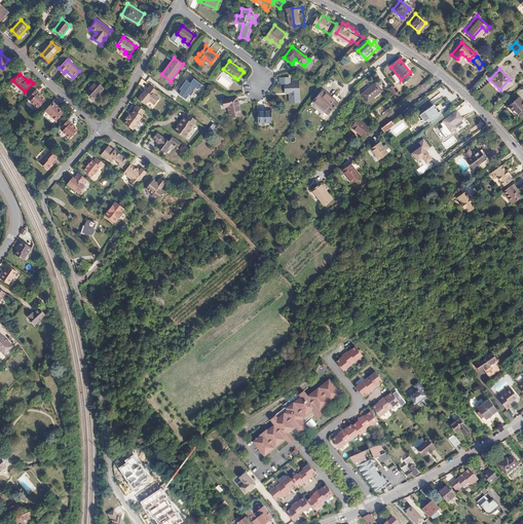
[(204,85),(191,76),(188,80),(186,79),(180,87),(182,89),(179,94),(186,99),(189,94),(190,95),(196,87),(201,90),(204,85)]
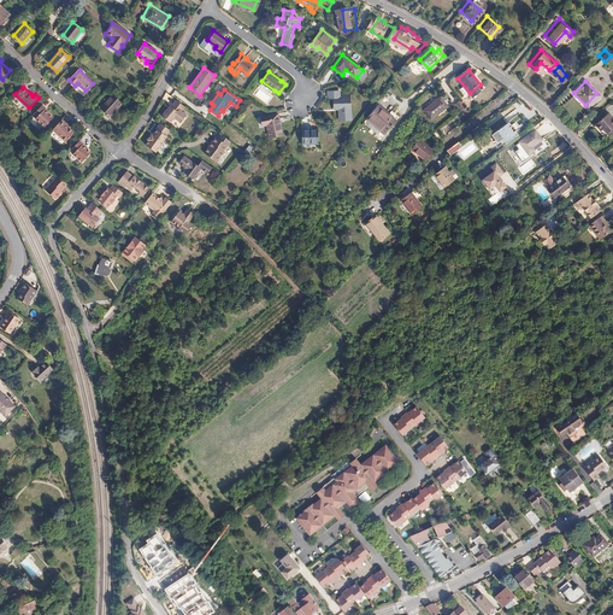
[(335,110),(340,110),(340,122),(351,122),(351,99),(340,99),(340,92),(329,92),(329,99),(334,99),(335,110)]
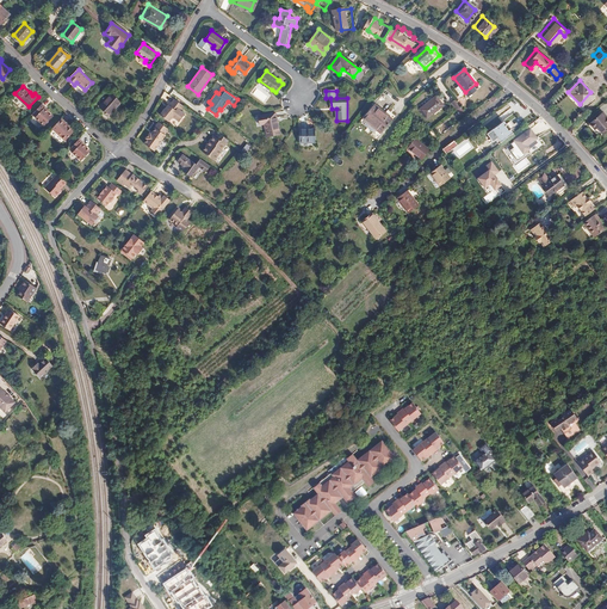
[(121,102),(111,93),(99,106),(109,115),(121,102)]
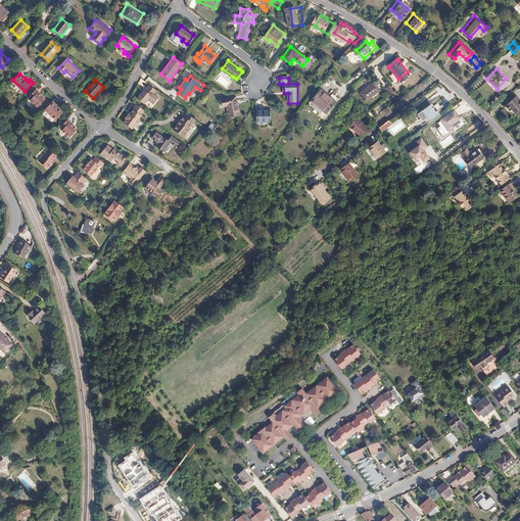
[(376,86),(375,84),(361,95),(362,97),(376,86)]
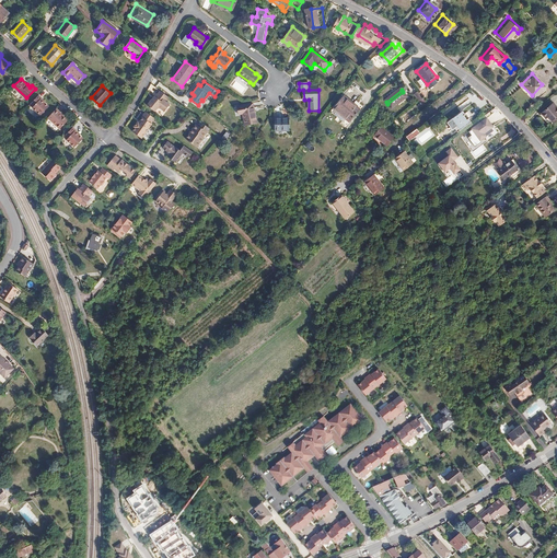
[(169,97),(161,92),(157,97),(154,101),(153,101),(152,100),(147,106),(155,113),(158,109),(161,109),(165,113),(170,105),(165,102),(169,97)]
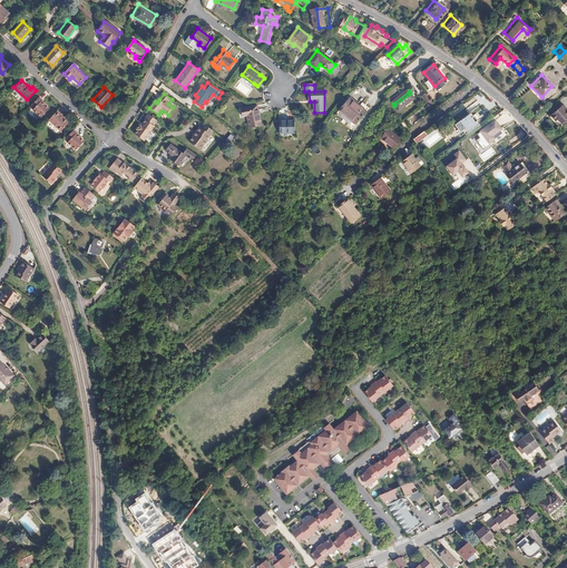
[(410,94),(394,106),(400,113),(416,100),(410,94)]
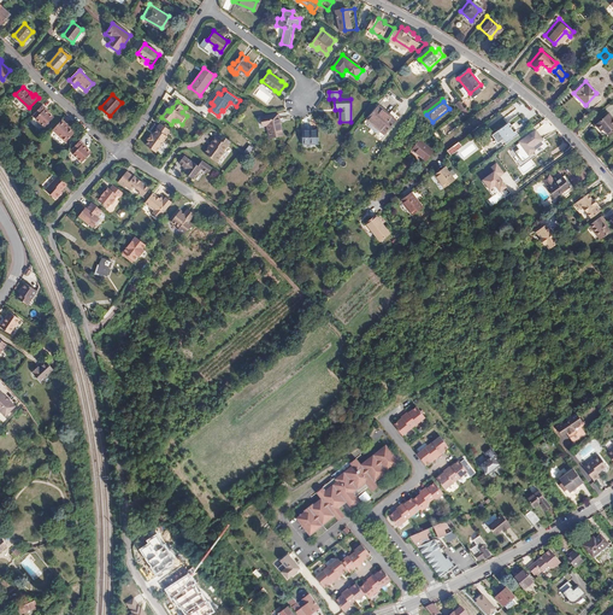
[(46,127),(54,117),(49,112),(46,109),(47,107),(43,104),(35,112),(39,117),(37,118),(46,127)]
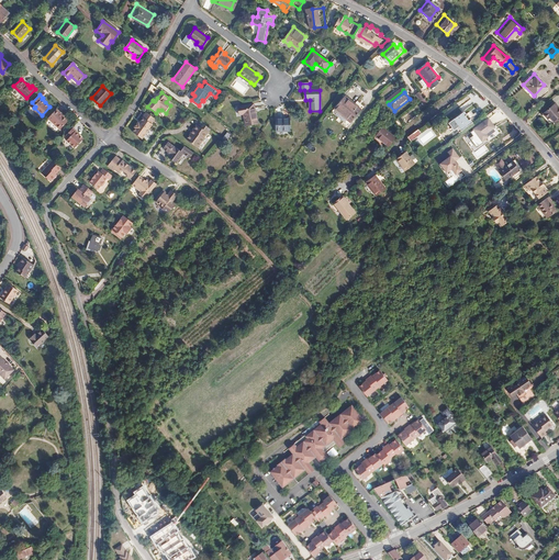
[(345,98),(335,110),(351,123),(365,108),(357,102),(355,105),(345,98)]
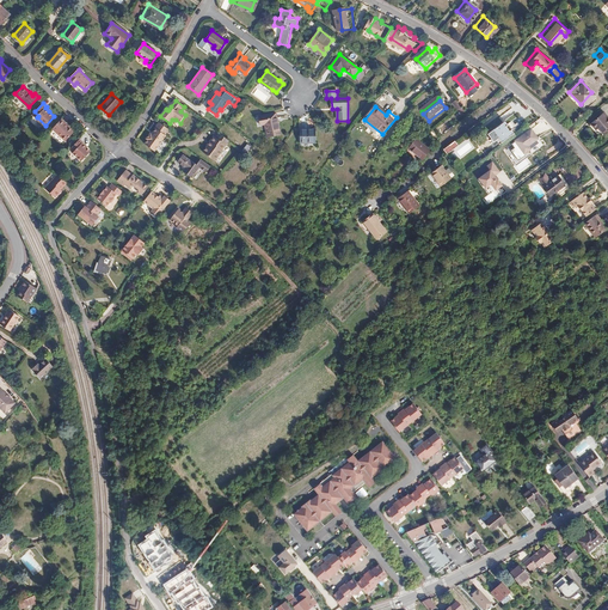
[(607,121),(600,110),(587,122),(591,128),(594,126),(595,124),(596,127),(596,128),(600,133),(607,126),(607,121)]
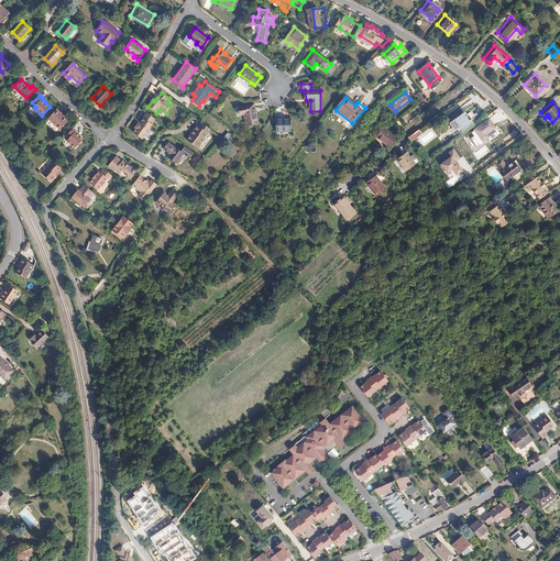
[(243,113),(245,124),(257,122),(253,102),(238,107),(239,113),(243,113)]
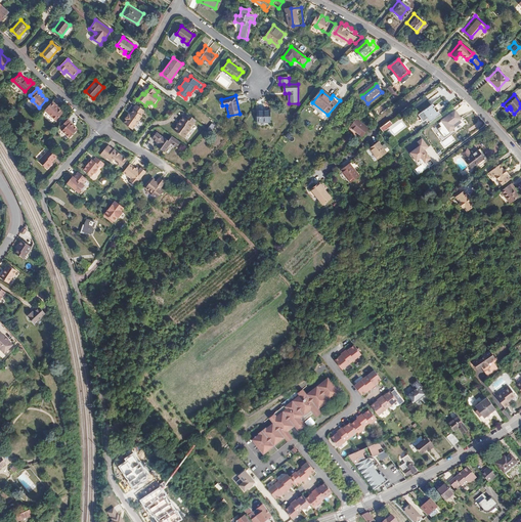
[(56,104),(57,103),(54,100),(46,109),(57,120),(63,112),(56,104)]
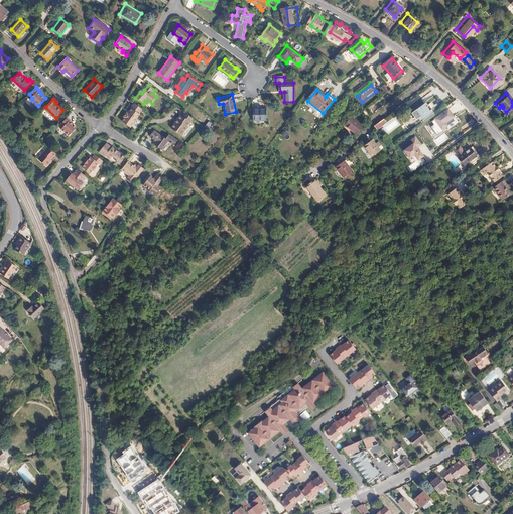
[(427,106),(425,103),(411,114),(416,120),(420,117),(422,120),(432,112),(430,110),(429,111),(426,107),(427,106)]
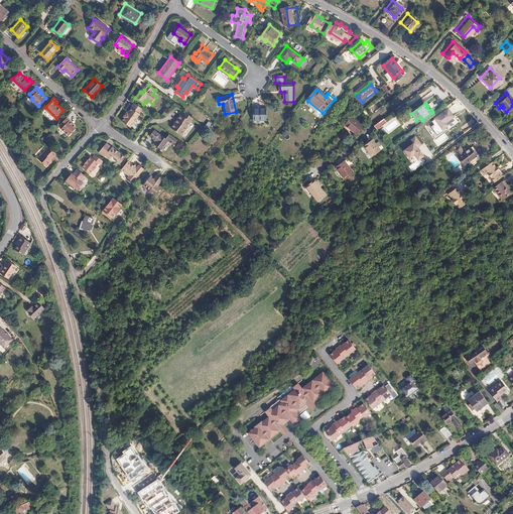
[(141,115),(139,114),(143,110),(134,104),(131,108),(132,109),(128,113),(127,112),(123,117),(125,118),(122,121),(131,128),(141,115)]
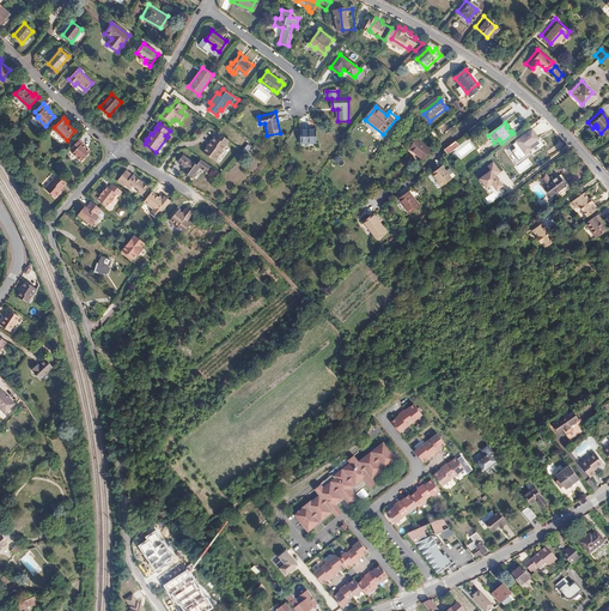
[(316,143),(317,129),(300,128),(300,143),(316,143)]
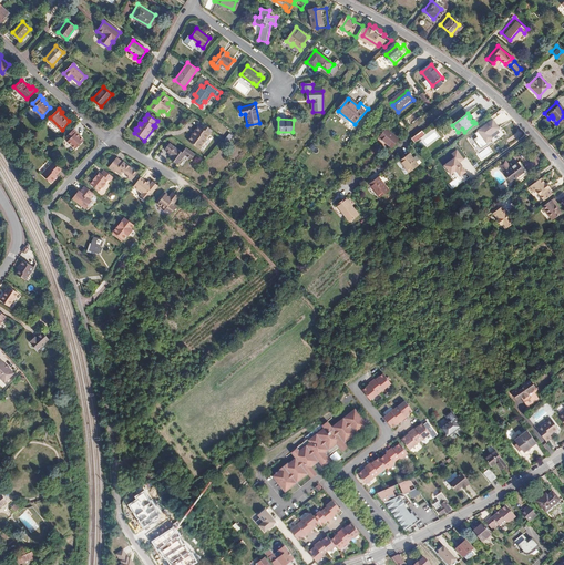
[(478,131),(486,142),(500,132),(492,121),(478,131)]
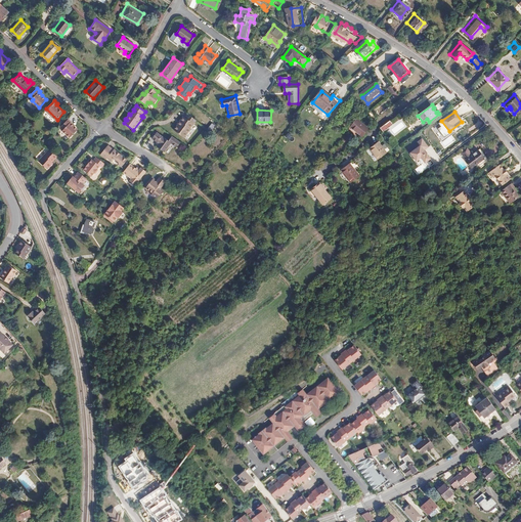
[(197,121),(188,115),(186,119),(184,117),(180,122),(181,122),(174,131),(185,138),(191,129),(197,121)]
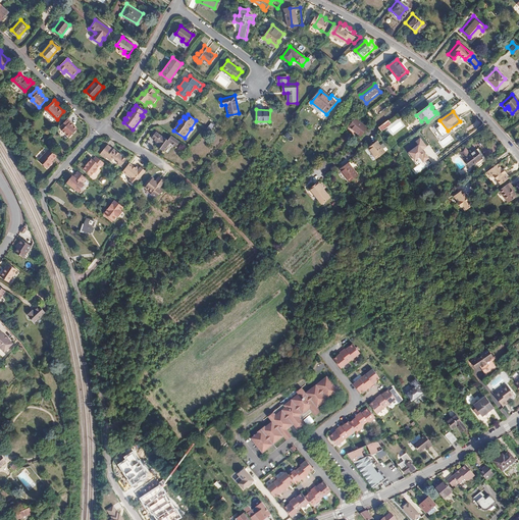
[(71,138),(79,130),(74,126),(71,122),(73,121),(69,118),(62,126),(65,130),(64,131),(71,138)]
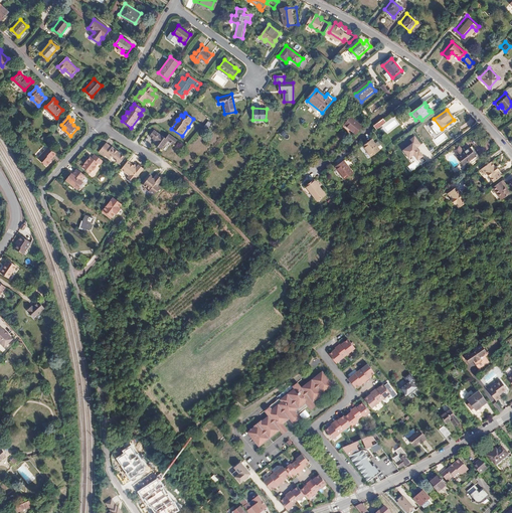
[(351,118),(345,126),(356,135),(363,127),(351,118)]
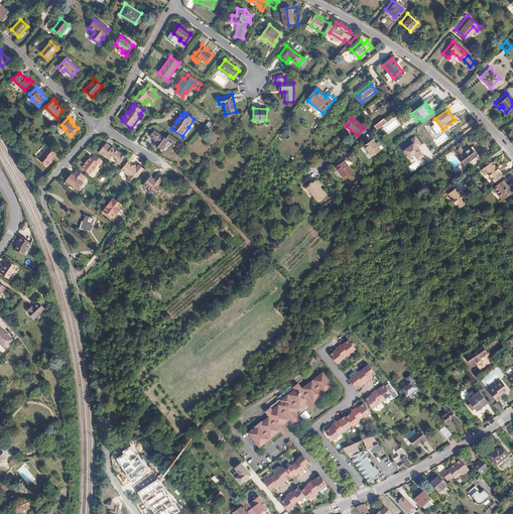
[(378,131),(388,123),(385,119),(375,127),(378,131)]
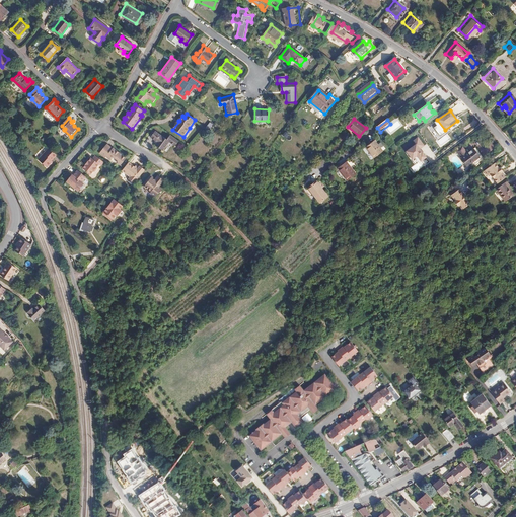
[(179,141),(169,135),(166,139),(155,132),(151,138),(158,142),(156,145),(163,151),(170,142),(175,146),(179,141)]
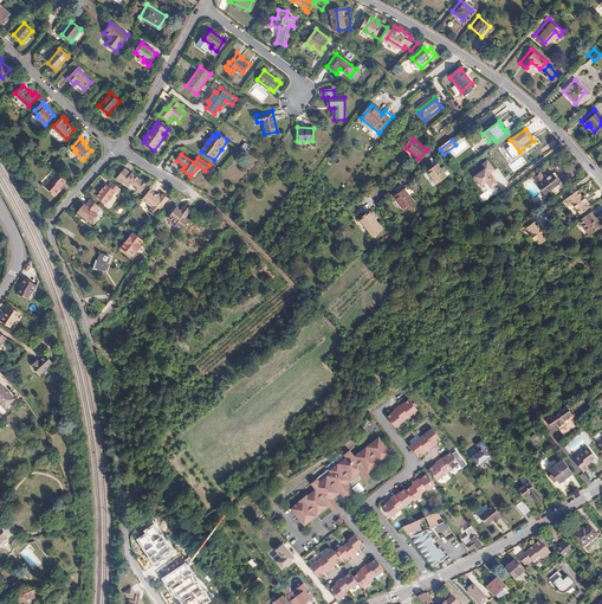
[(481,165),(484,169),(473,178),(479,186),(485,182),(490,188),(496,184),(491,178),(489,174),(493,171),(486,161),(481,165)]
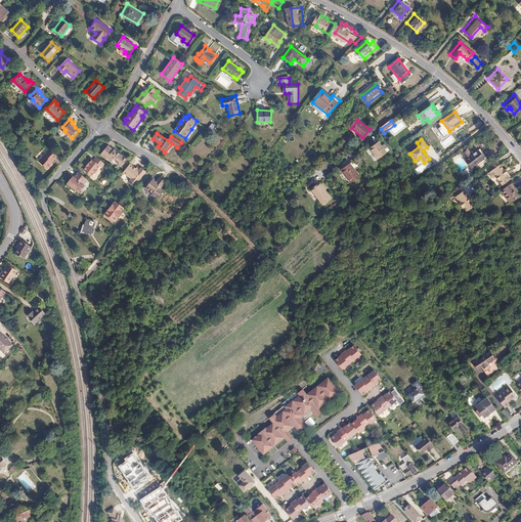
[(377,160),(385,154),(377,142),(368,148),(377,160)]
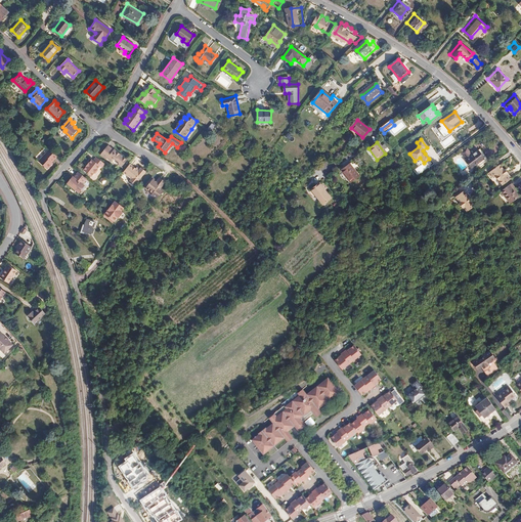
[(113,148),(111,149),(105,145),(98,155),(103,159),(104,158),(109,161),(111,159),(114,158),(116,160),(117,164),(120,166),(125,159),(113,148)]
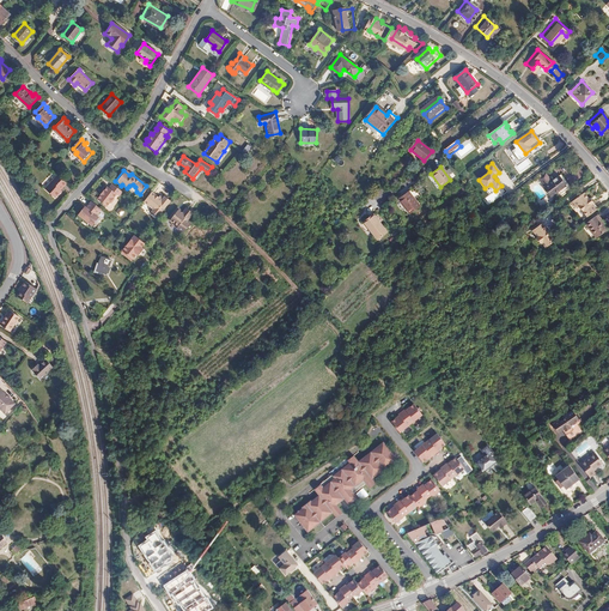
[(46,187),(56,197),(60,193),(58,191),(60,187),(67,181),(59,173),(46,187)]
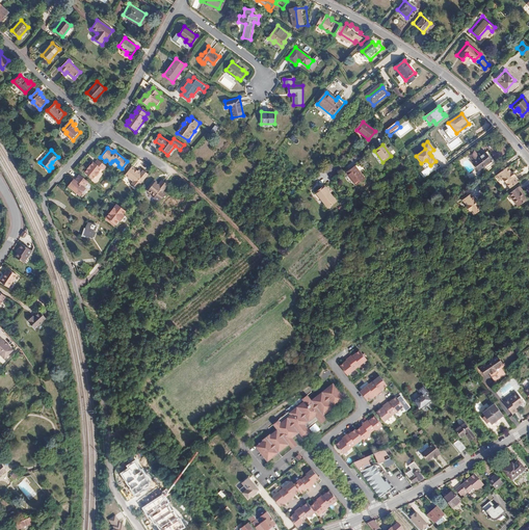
[(497,160),(490,150),(475,160),(483,170),(497,160)]
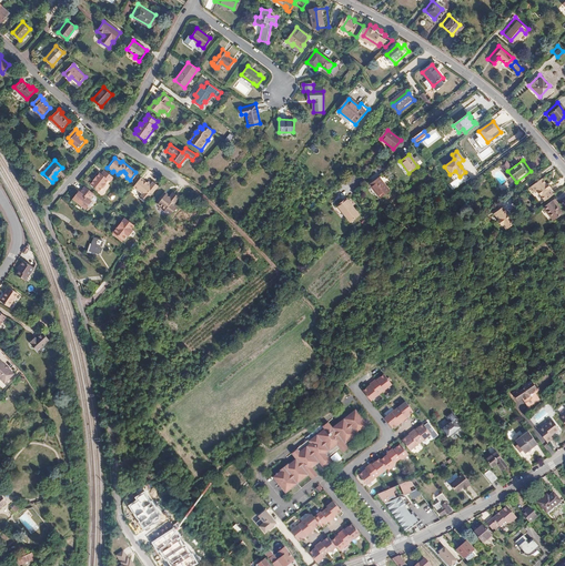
[(109,175),(100,168),(97,171),(96,170),(92,174),(91,173),(89,177),(90,178),(87,182),(94,189),(98,185),(100,185),(102,183),(101,181),(104,178),(106,179),(109,175)]
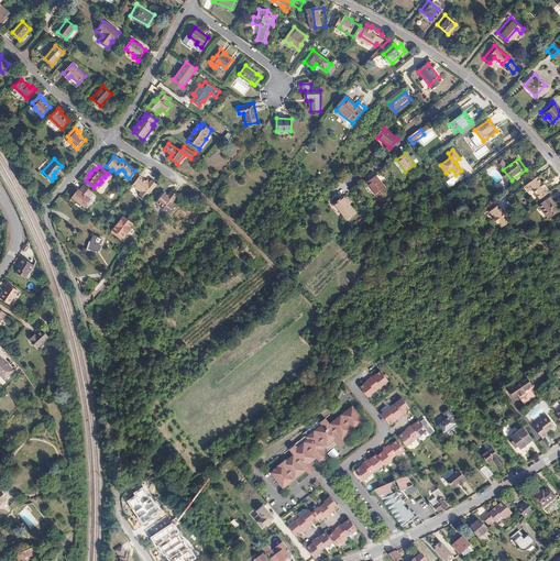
[(544,196),(552,190),(549,185),(550,183),(547,178),(546,180),(541,174),(530,182),(535,189),(538,187),(544,196)]
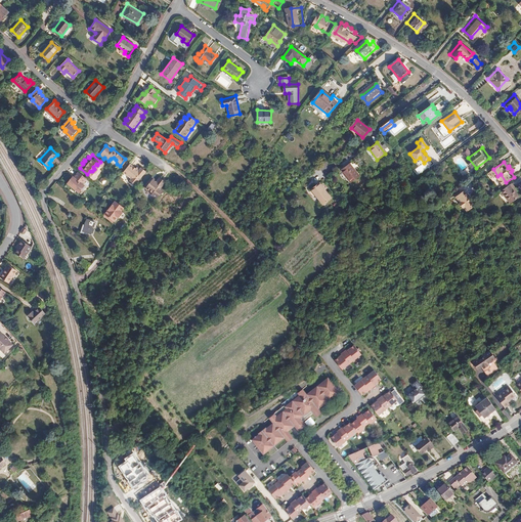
[(132,170),(134,168),(128,164),(121,172),(128,178),(127,180),(133,185),(143,172),(138,169),(137,171),(135,172),(132,170)]
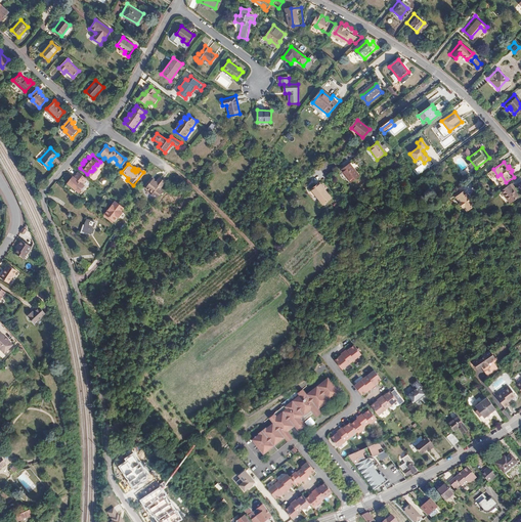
[(350,183),(358,177),(349,164),(341,170),(350,183)]
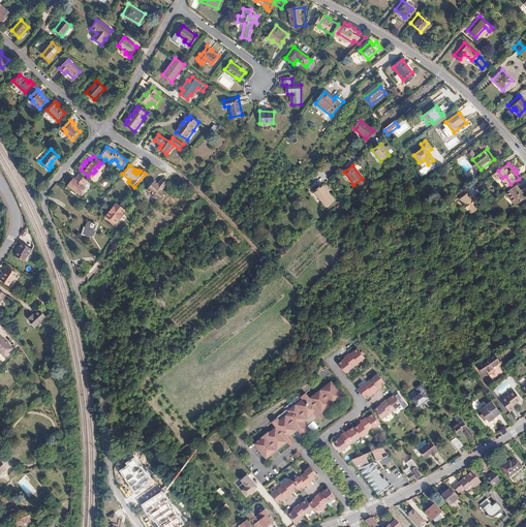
[(86,179),(78,173),(73,178),(72,177),(66,184),(78,193),(81,191),(81,192),(85,187),(82,185),(86,179)]
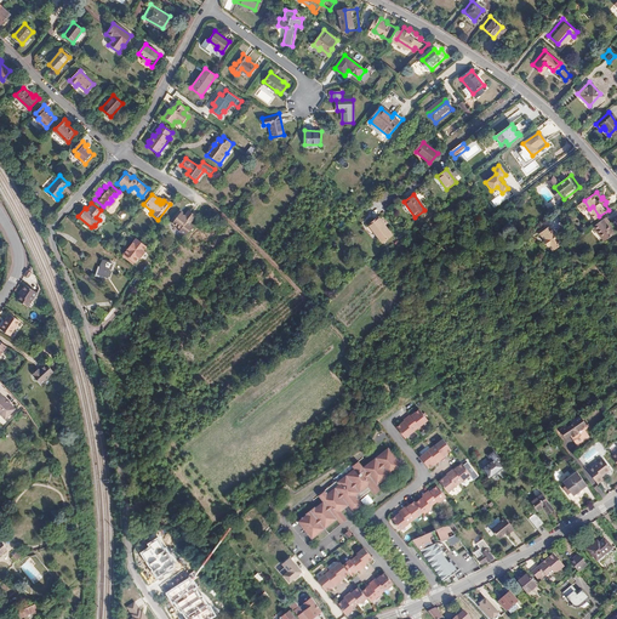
[(188,236),(195,225),(190,222),(196,215),(190,210),(187,215),(181,211),(172,223),(176,226),(177,225),(183,230),(181,231),(188,236)]
